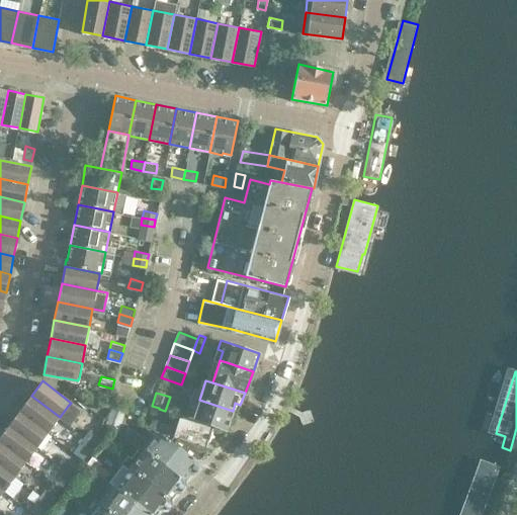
[(31,396),(20,411),(49,432),(60,417),(31,396)]
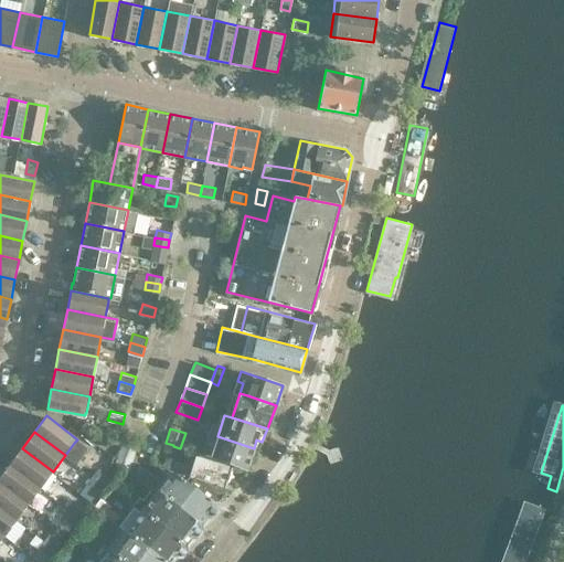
[(217,436),(211,457),(210,458),(234,466),(246,470),(254,448),(217,436)]
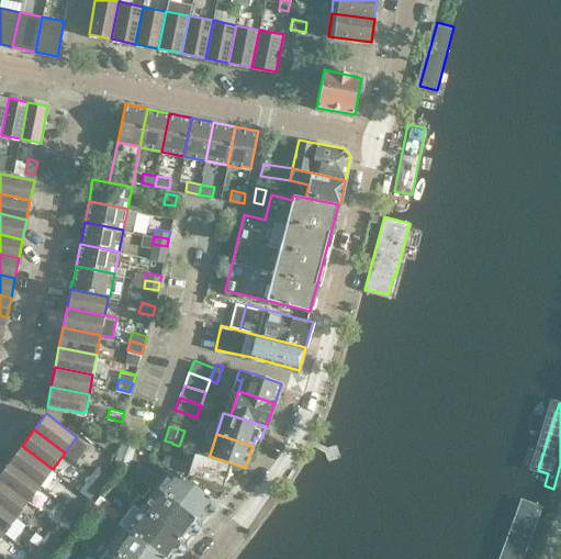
[(120,443),(113,462),(127,467),(135,446),(120,443)]
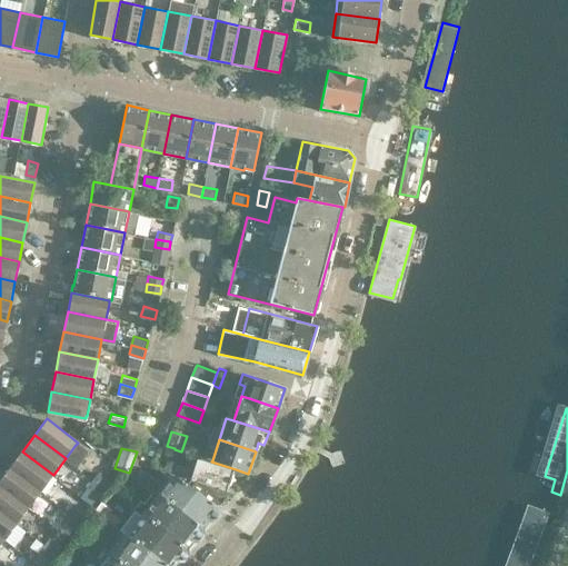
[(22,452),(10,467),(41,490),(53,475),(22,452)]
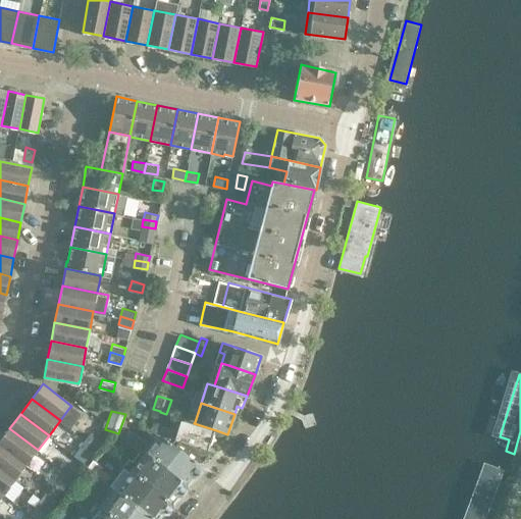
[(162,424),(159,433),(209,451),(208,450),(216,430),(212,429),(194,423),(195,422),(181,418),(177,430),(162,424)]
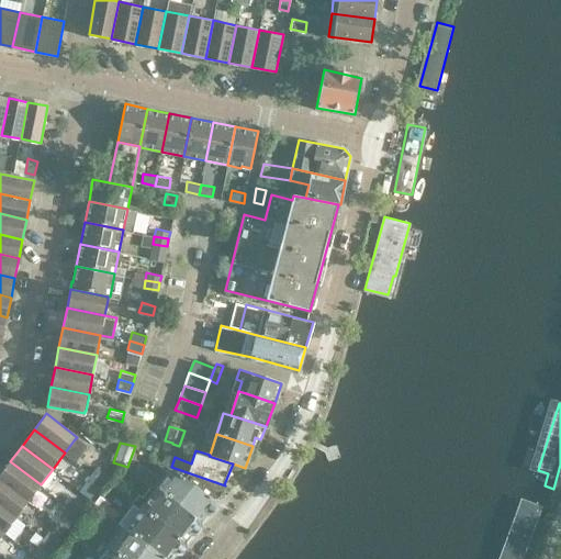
[(165,453),(161,461),(170,465),(174,457),(165,453)]
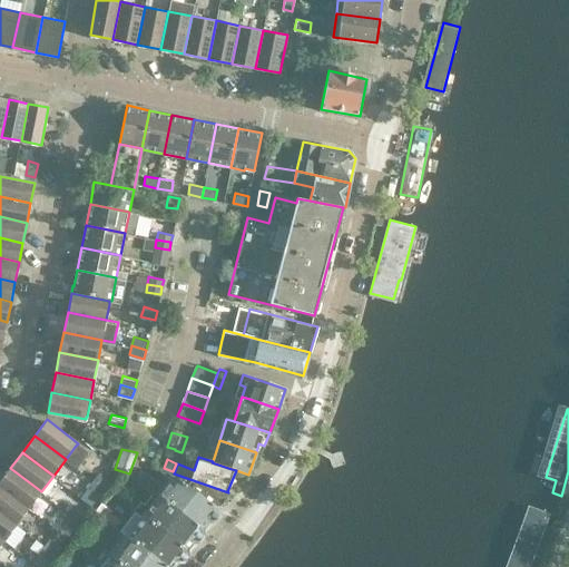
[(10,468),(0,480),(0,486),(29,508),(41,491),(10,468)]
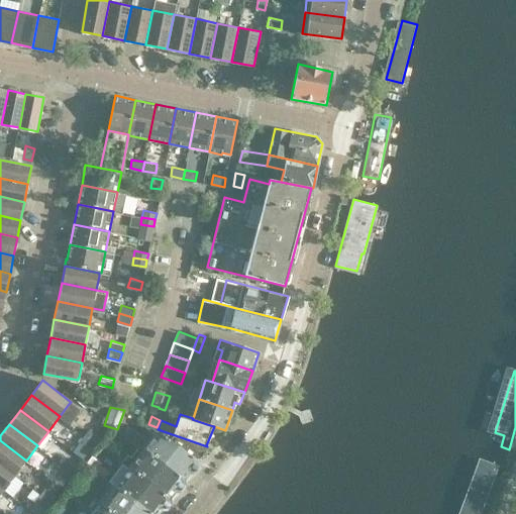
[(104,425),(98,433),(107,440),(114,431),(104,425)]
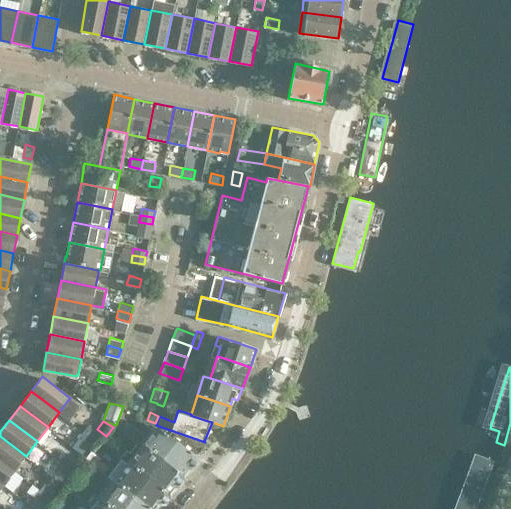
[(89,424),(83,431),(94,439),(99,432),(89,424)]
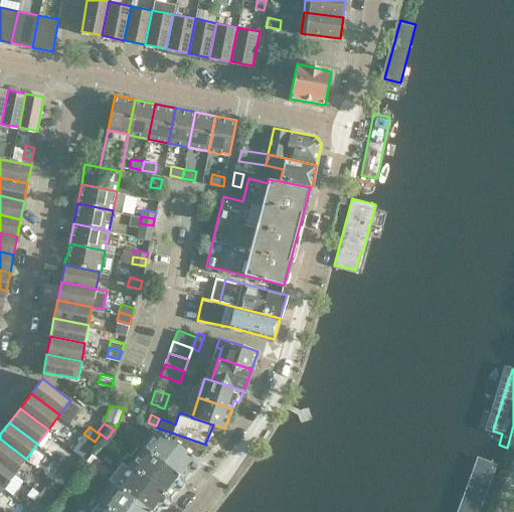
[(143,436),(129,427),(123,435),(137,445),(143,436)]
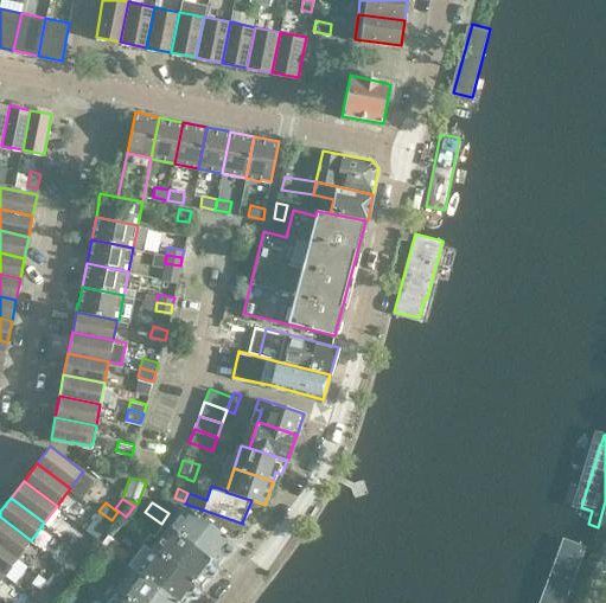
[(185,504),(185,505),(231,539),(243,524),(185,504)]
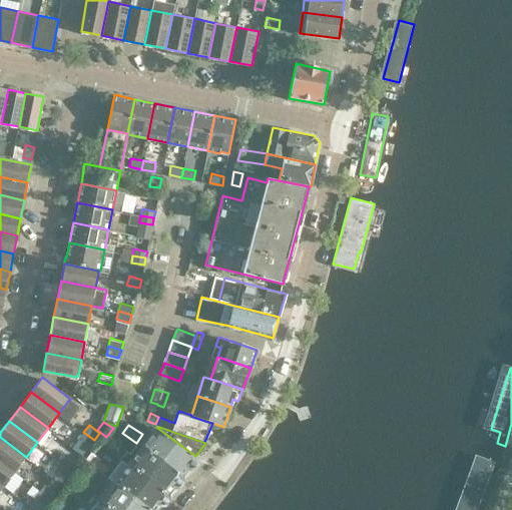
[(155,427),(142,444),(182,475),(187,469),(192,469),(199,459),(195,456),(156,427),(155,427)]
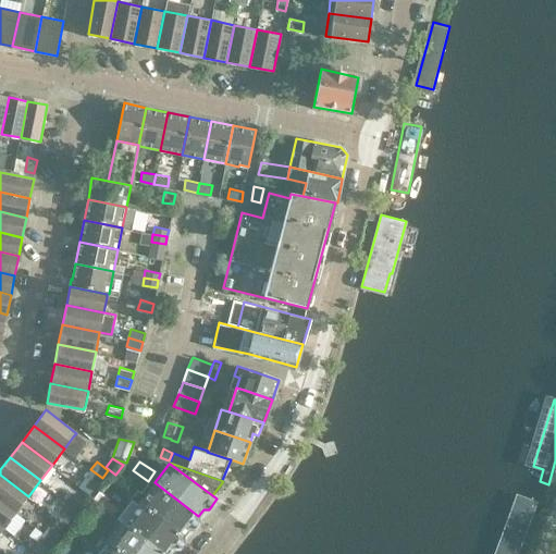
[(90,469),(85,477),(96,485),(102,478),(90,469)]
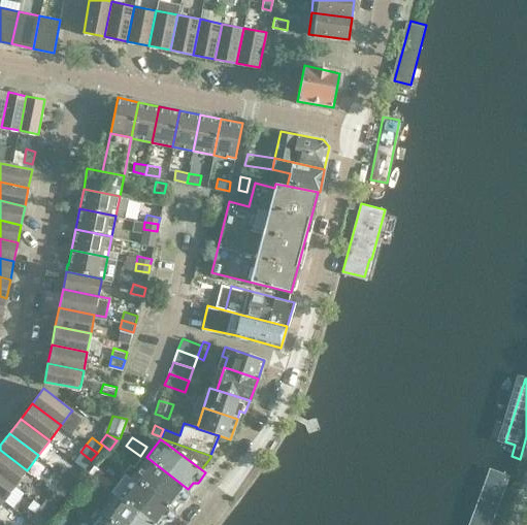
[(0,450),(0,473),(15,486),(27,470),(0,450)]
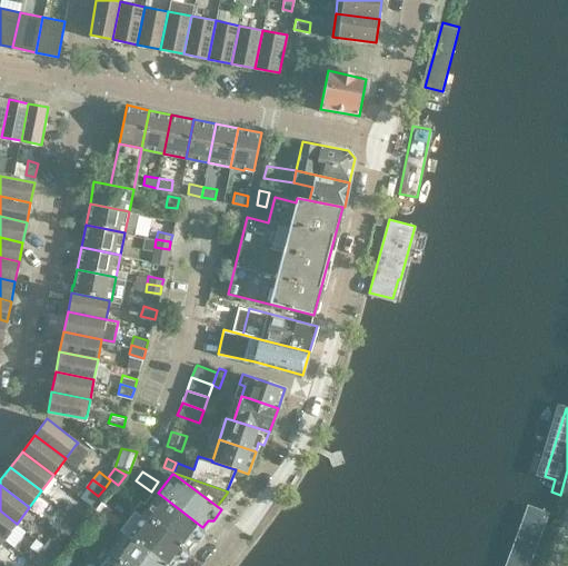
[(158,493),(142,513),(187,548),(192,540),(198,539),(202,534),(202,528),(202,527),(158,493)]
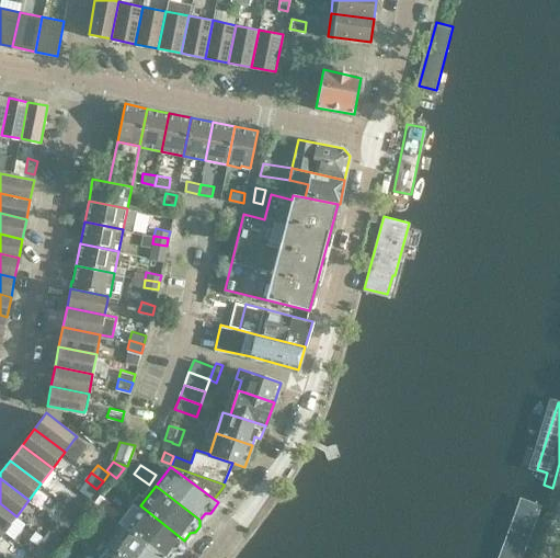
[(93,502),(103,510),(110,501),(100,493),(93,502)]
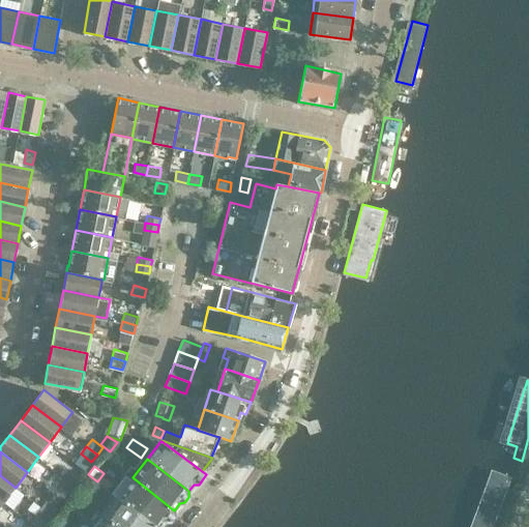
[(68,468),(63,476),(75,484),(80,476),(68,468)]
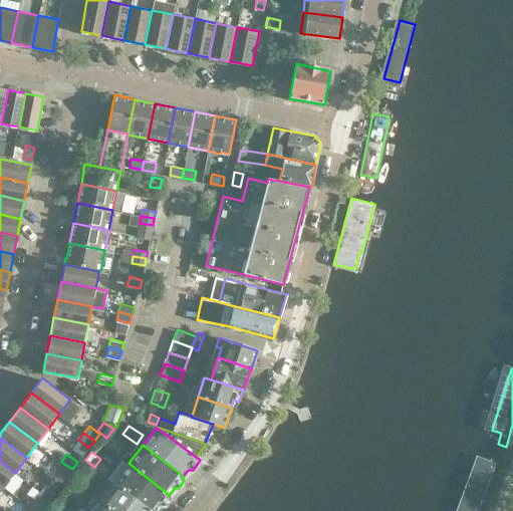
[(482,510),(499,465),(482,458),(462,510),(482,510)]
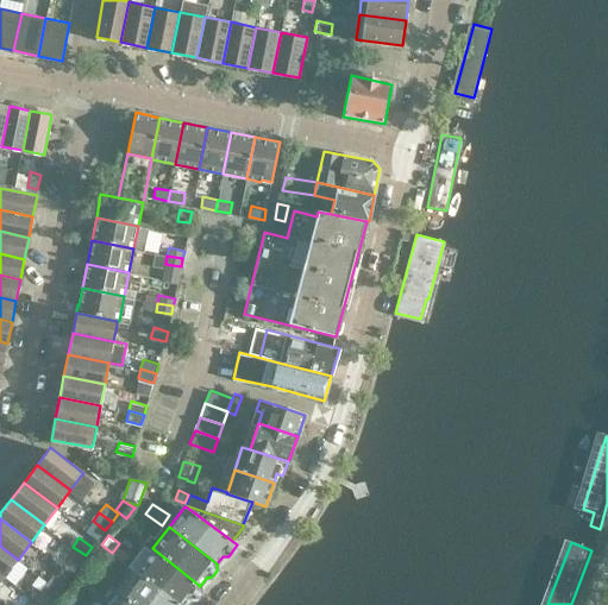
[(0,546),(0,573),(5,577),(18,560),(0,546)]
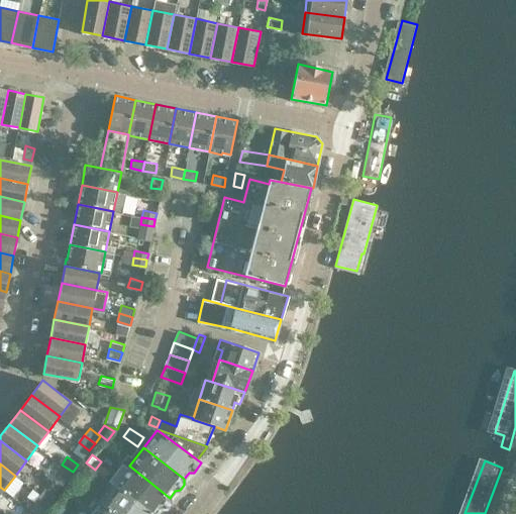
[(62,465),(57,472),(67,480),(73,472),(62,465)]
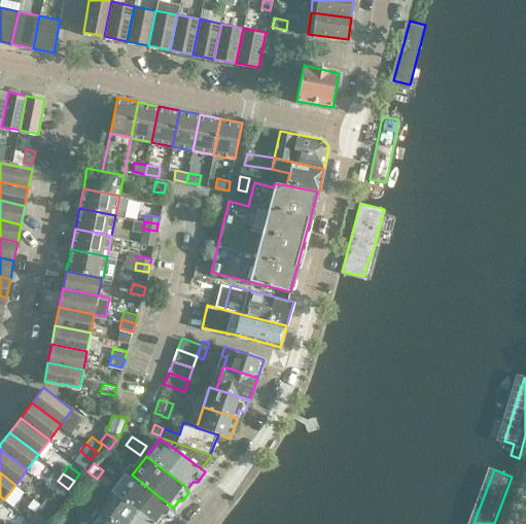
[(132,475),(118,493),(155,523),(159,523),(164,519),(169,519),(174,512),(173,508),(132,475)]
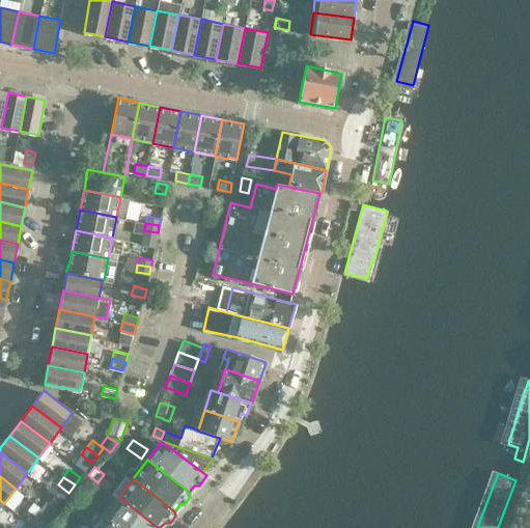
[(98,526),(94,527),(118,527),(105,517),(77,497),(71,505),(98,526)]
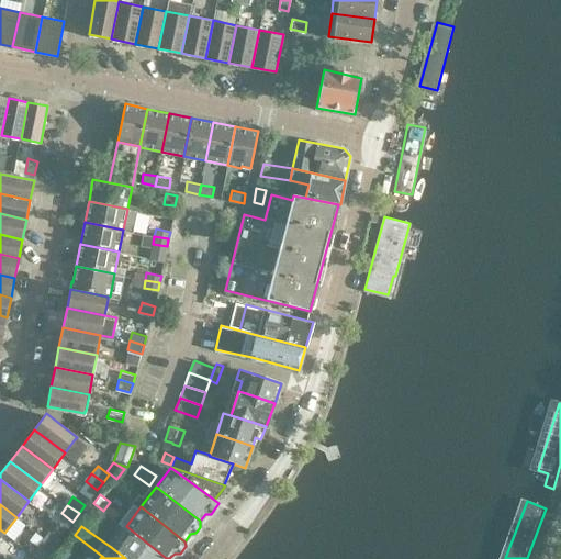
[(166,558),(126,526),(111,547),(125,558),(166,558)]
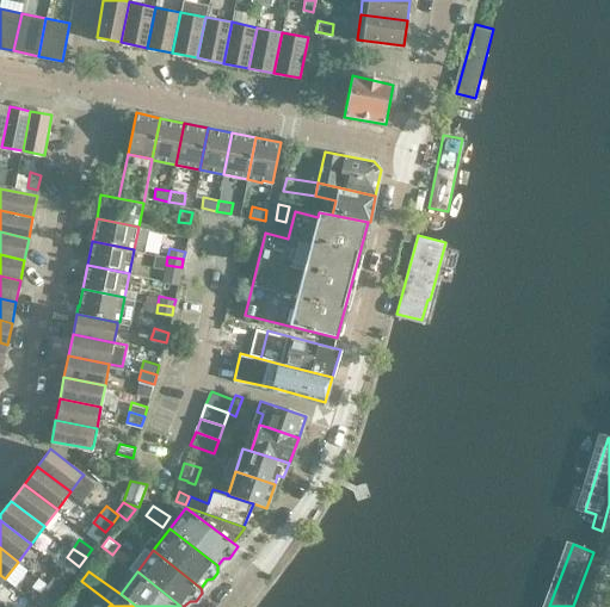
[(54,574),(47,583),(60,593),(66,583),(54,574)]
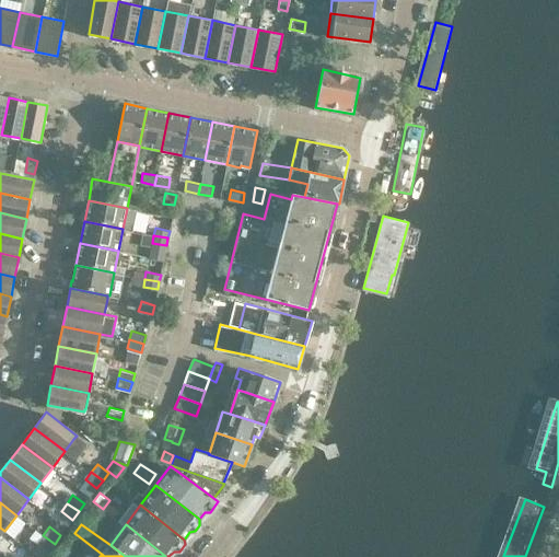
[(43,535),(37,543),(48,552),(55,544),(43,535)]
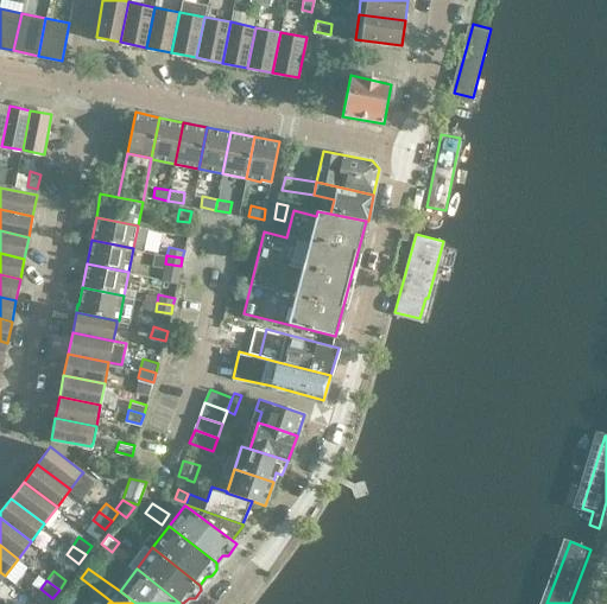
[(77,596),(70,591),(65,598),(73,603),(77,596)]
